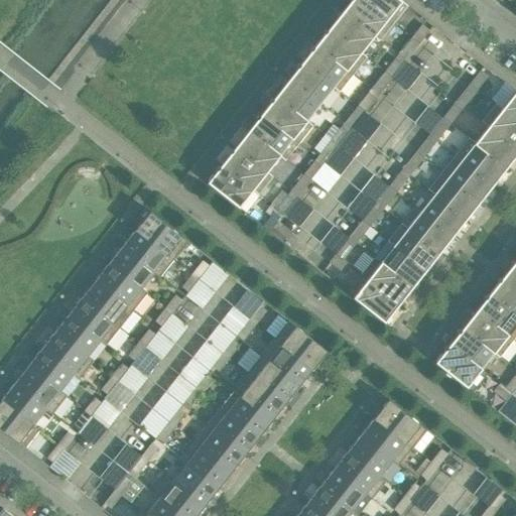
[(392,23),(363,0),(350,0),(342,11),(373,35),(373,36),(379,40),(392,23)]
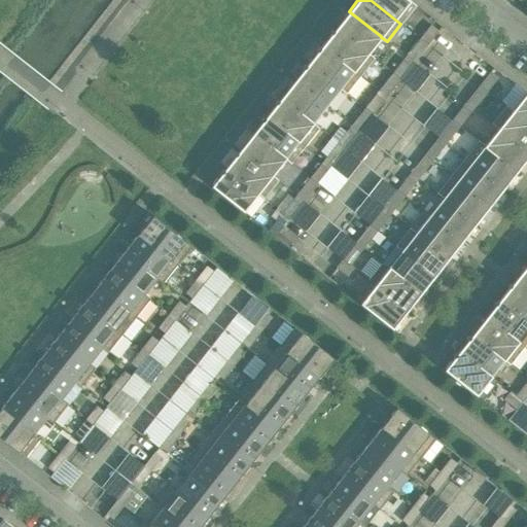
[(415,5),(408,0),(371,0),(400,24),(415,5)]
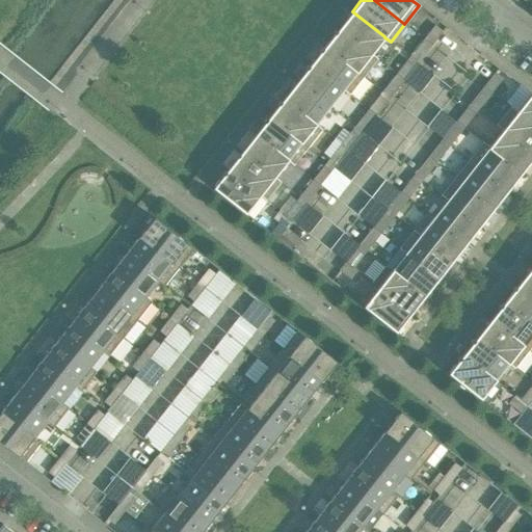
[(384,36),(352,11),(338,29),(371,54),(384,37),(384,36)]
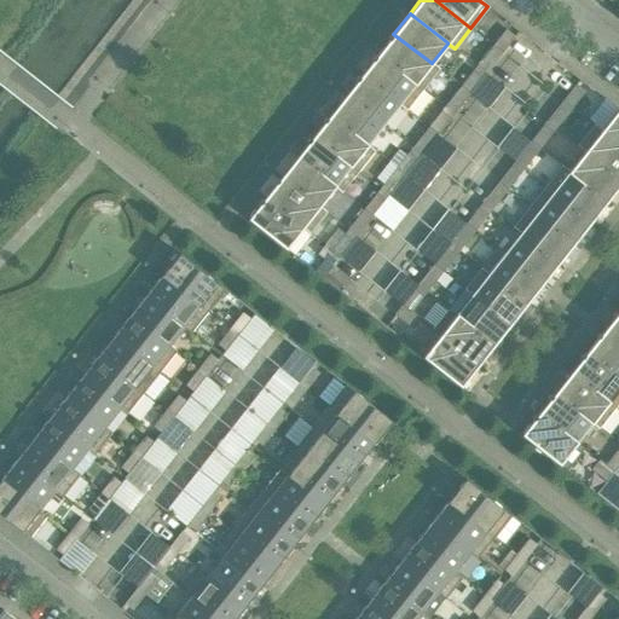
[(502,52),(514,36),(505,29),(492,45),(502,52)]
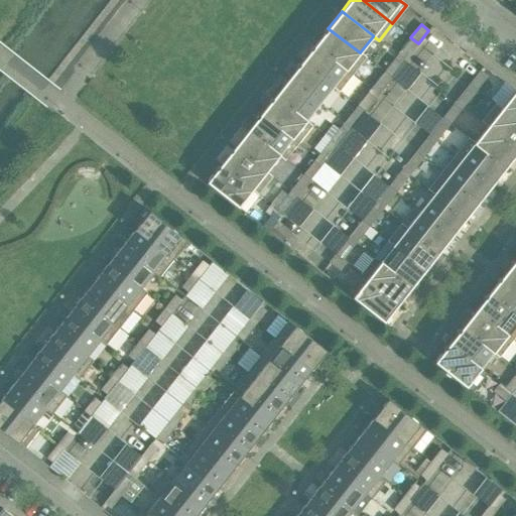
[(360,52),(328,28),(314,44),(352,75),(366,56),(360,52)]
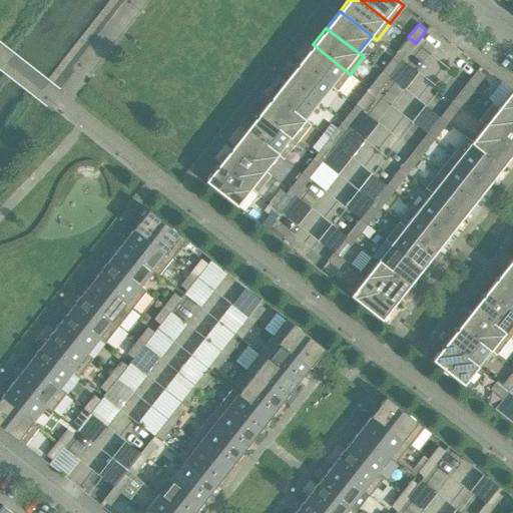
[(405,56),(416,43),(408,37),(398,50),(405,56)]
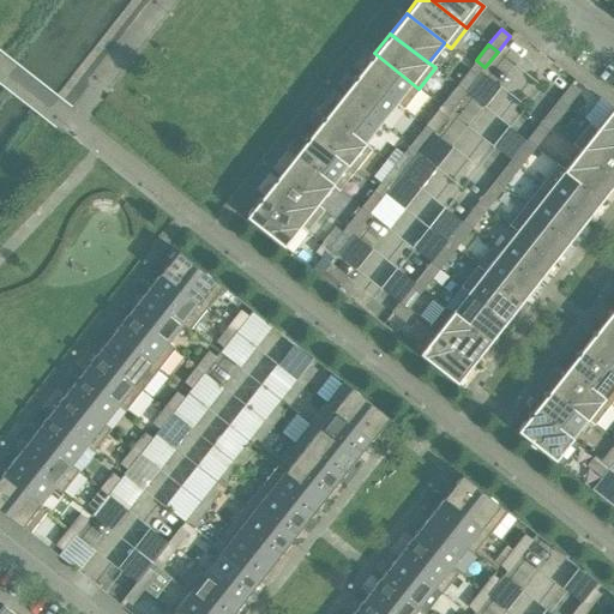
[(419,89),(374,53),(359,73),(396,103),(403,109),(419,89)]
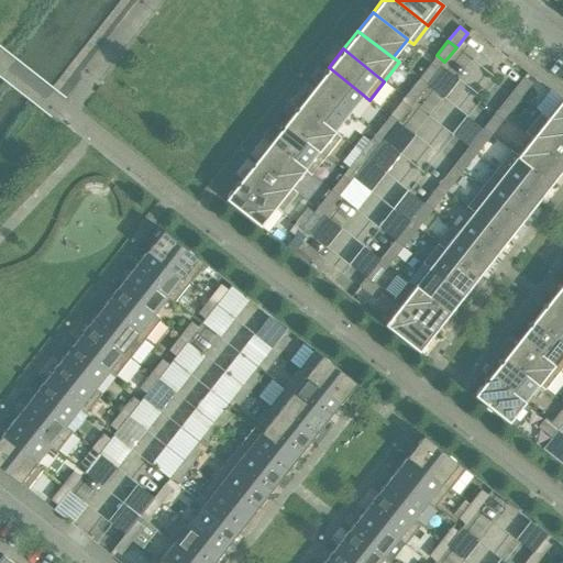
[(427,85),(438,70),(430,64),(419,78),(427,85)]
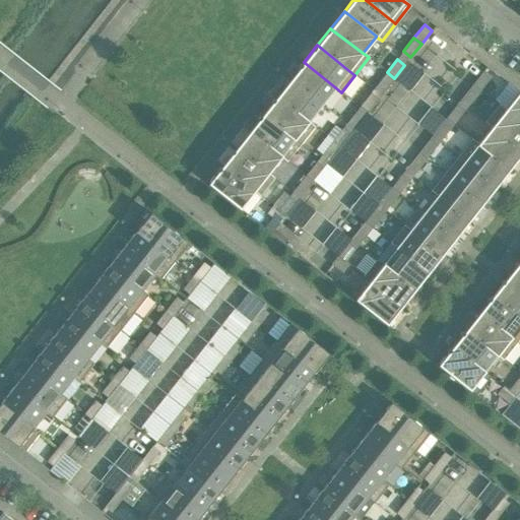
[(404,65),(394,78),(409,89),(423,72),(408,60),(404,65)]
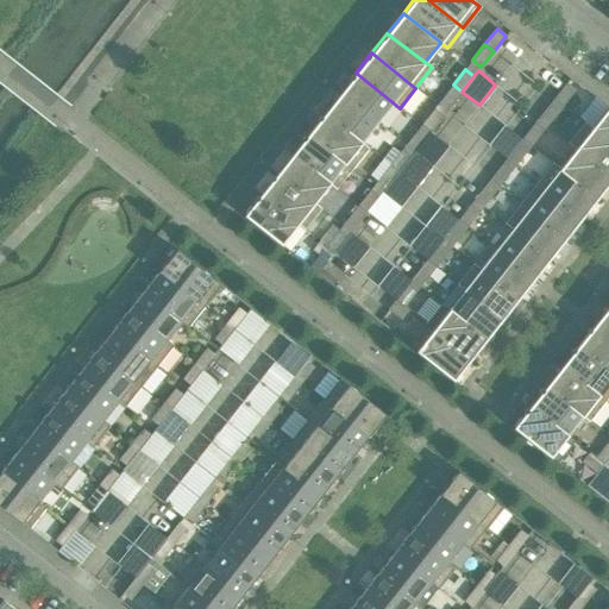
[(393,102),(356,73),(339,93),(377,123),(393,102)]
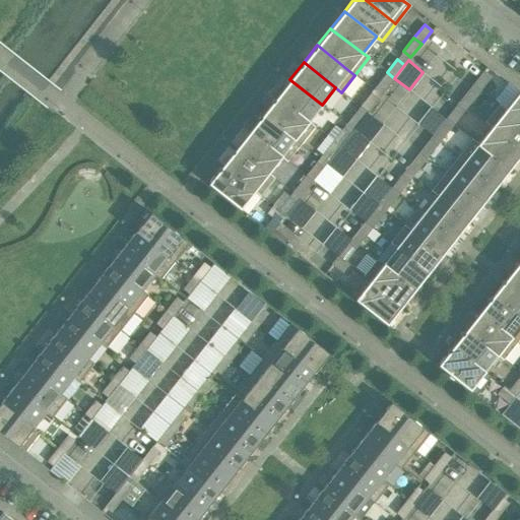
[(491,77),(482,71),(472,83),(480,89),(491,77)]
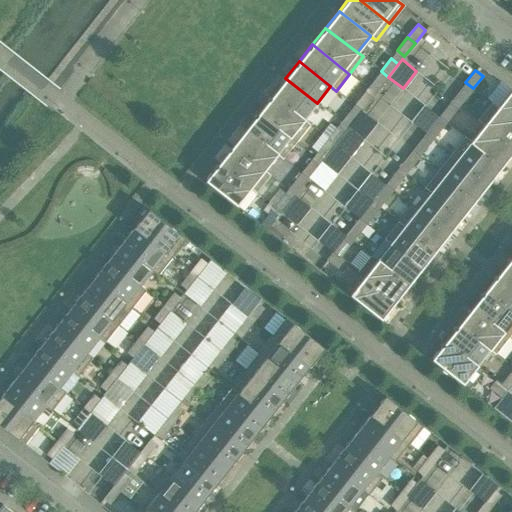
[(378,90),(388,77),(381,71),(370,84),(378,90)]
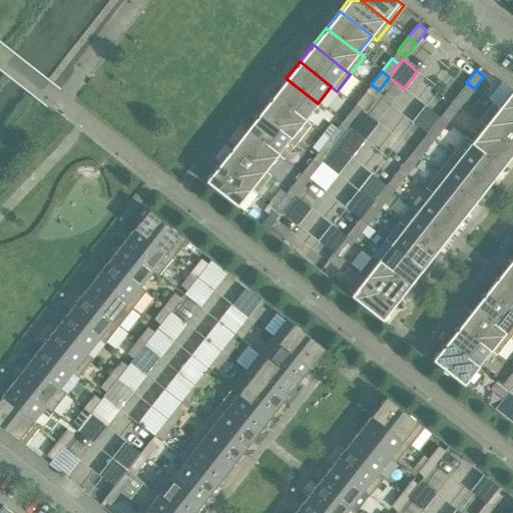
[(318,103),(286,78),(273,95),(304,120),(305,120),(318,103)]
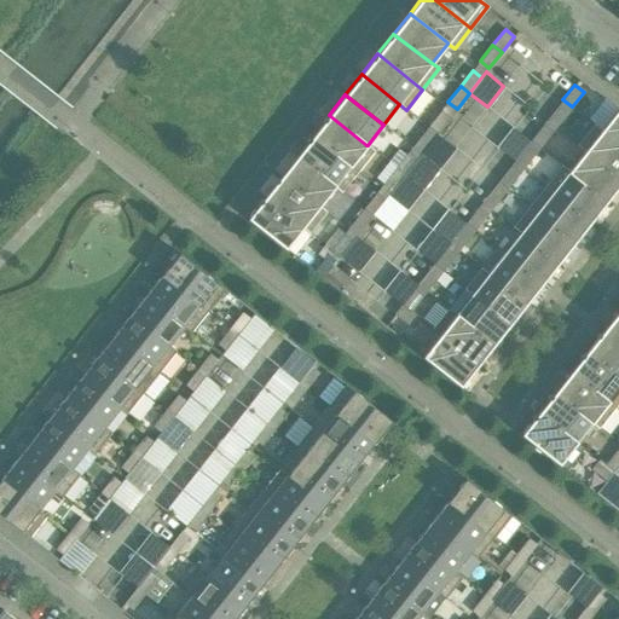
[(572,106),(562,99),(550,116),(559,123),(572,106)]
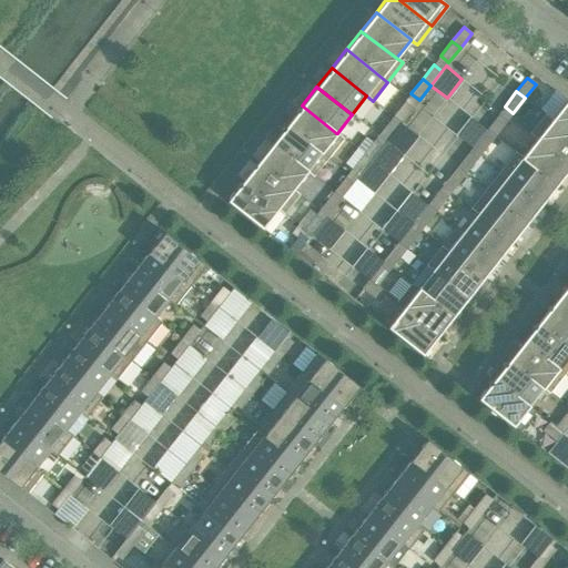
[(567,132),(567,101),(566,100),(551,119),(567,132)]
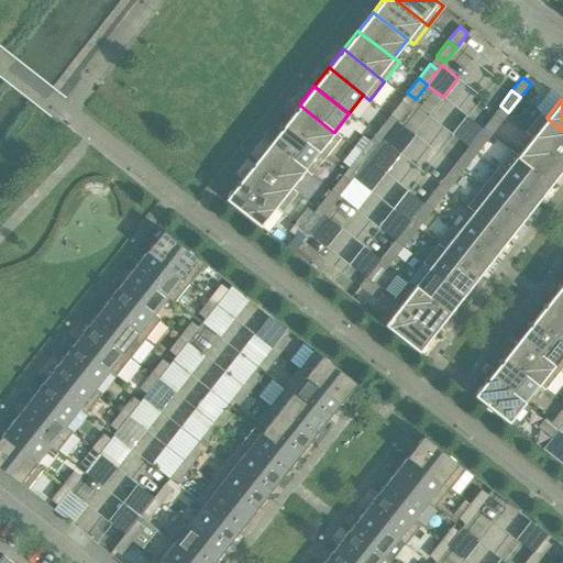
[(409,108),(400,101),(389,116),(398,122),(409,108)]
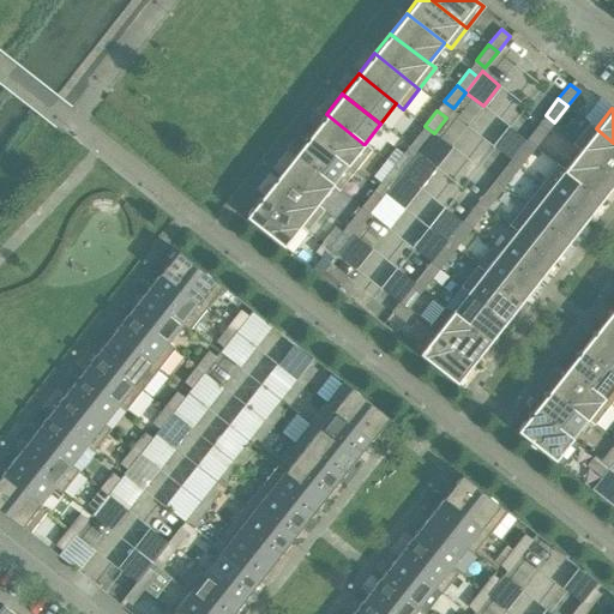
[(363,144),(326,114),(309,134),(355,170),(372,149),(365,144),(363,144)]
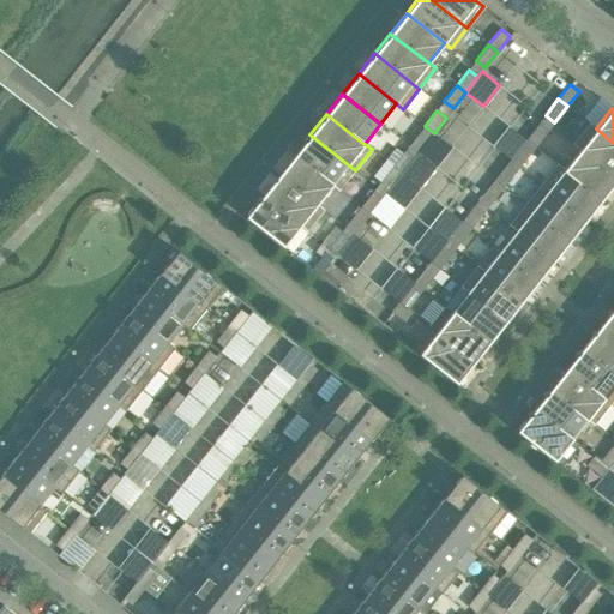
[(613,143),(596,128),(589,122),(572,144),(579,150),(579,149),(613,176),(613,143)]
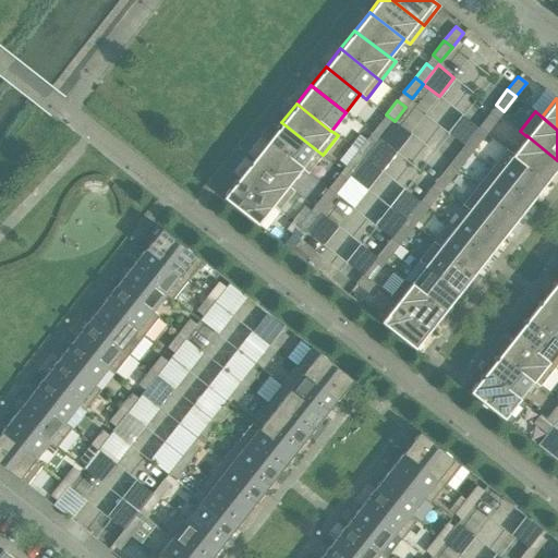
[(486,133),(497,119),(489,112),(477,126),(486,133)]
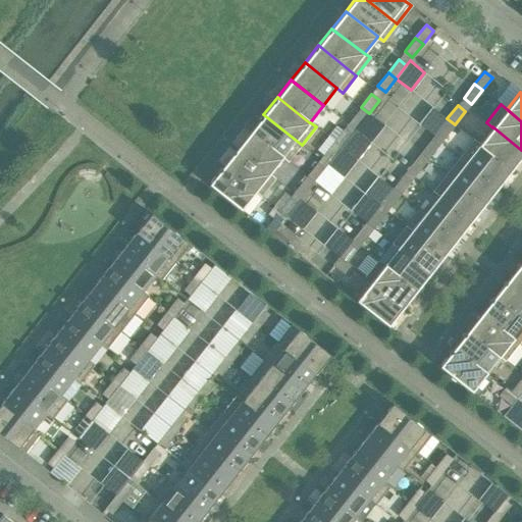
[(358,126),(369,113),(361,107),(350,120),(358,126)]
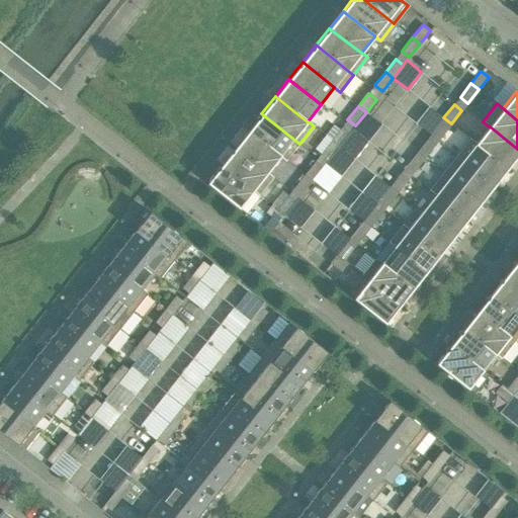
[(433,132),(443,117),(429,106),(415,123),(430,136),(433,132)]
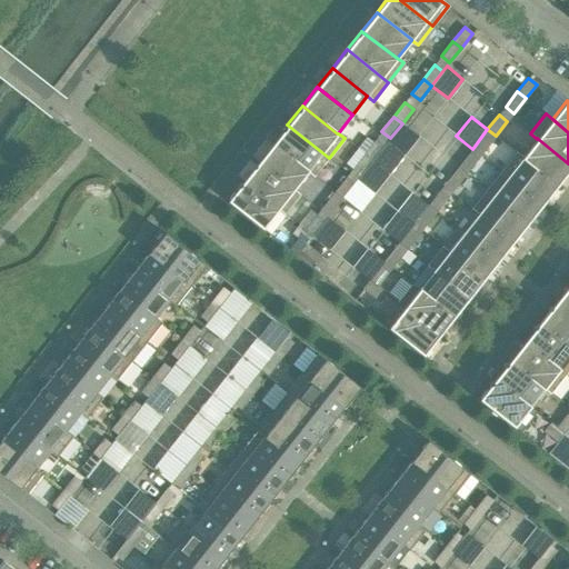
[(418,136),(402,123),(390,138),(387,142),(403,155),(418,136)]
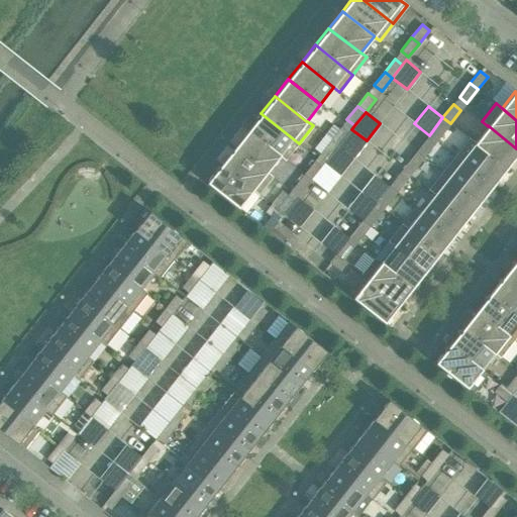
[(299,143),(261,113),(247,130),(279,156),(285,161),(299,143)]
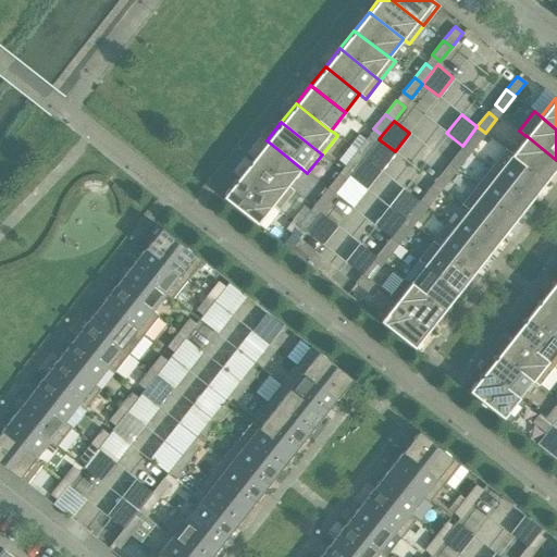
[(485,133),(477,126),(466,141),(474,148),(485,133)]
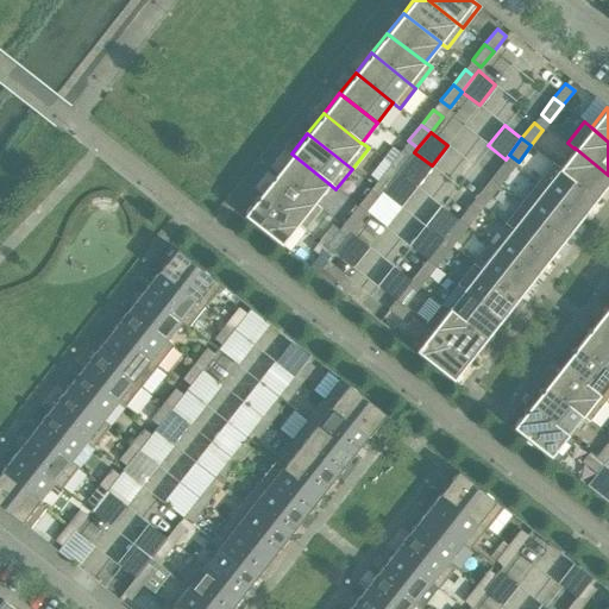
[(575,149),(559,168),(596,198),(608,181),(608,175),(575,148),(575,149)]
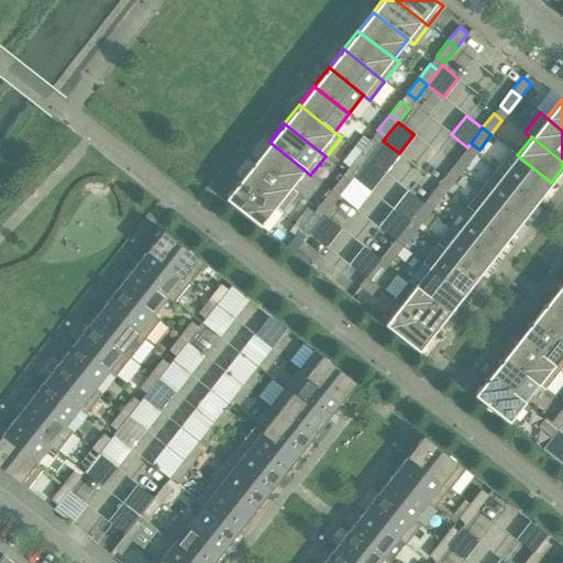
[(379,145),(371,139),(360,153),(368,159),(379,145)]
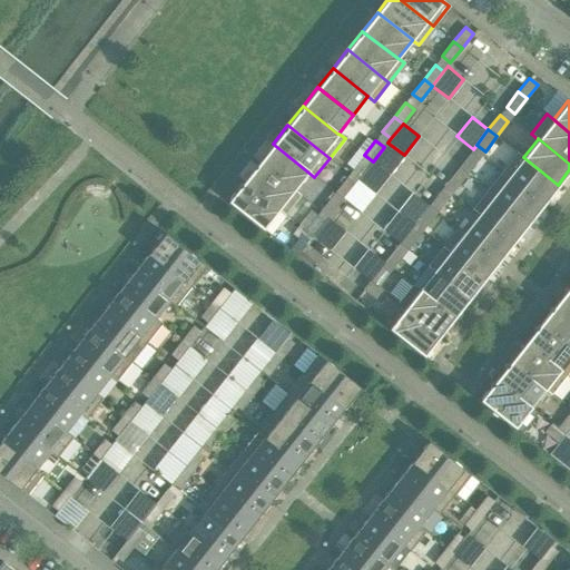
[(384,147),(373,161),(389,174),(404,155),(387,143),(384,147)]
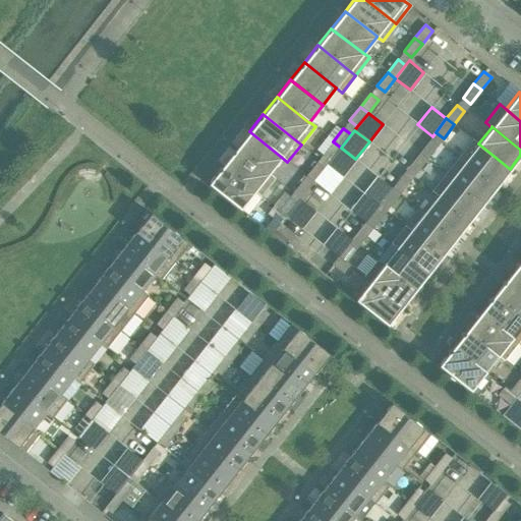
[(281,157),(249,131),(236,149),(268,174),(281,157)]
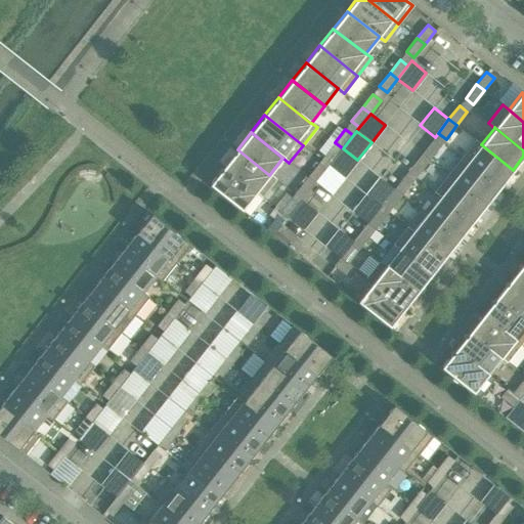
[(513,170),(481,144),(475,139),(462,158),(499,187),(513,170)]
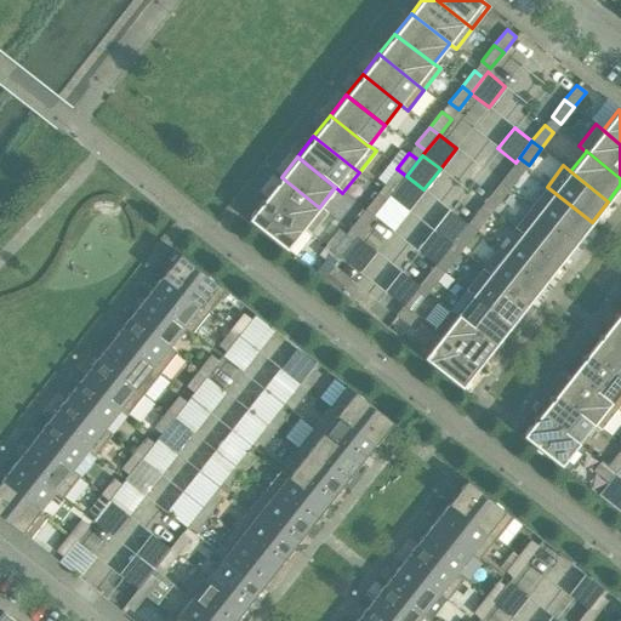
[(510,189),(522,174),(512,166),(500,182),(510,189)]
